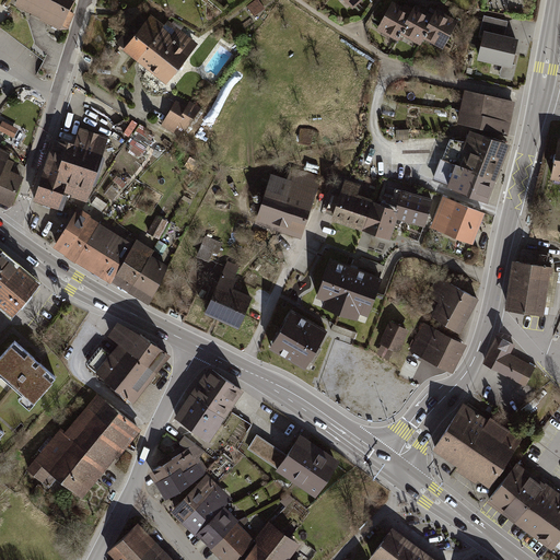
[(42,19),(49,0),(18,0),(15,7),(36,16),(42,19)]
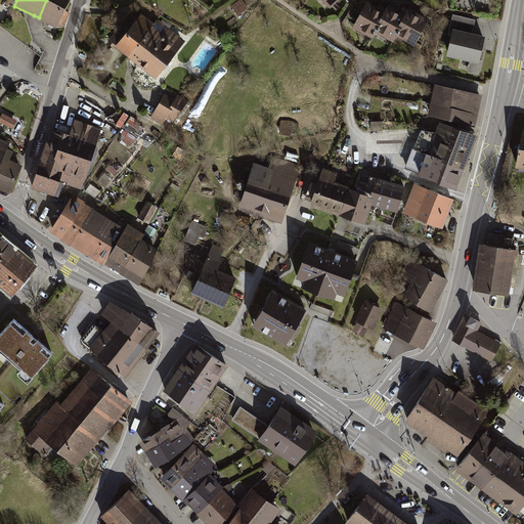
[(46,0),(39,17),(38,19),(58,29),(61,22),(72,0),(46,0)]
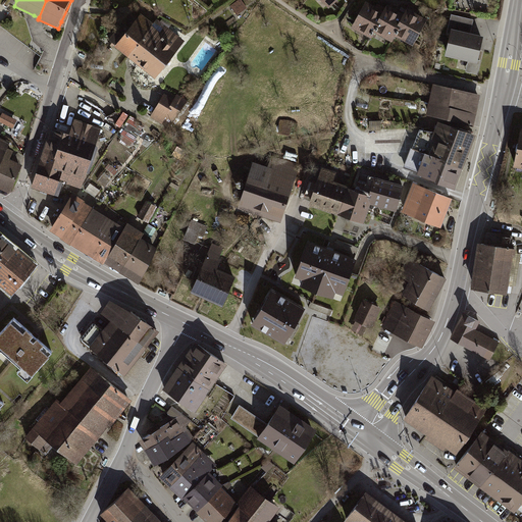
[(239,11),(248,4),(245,0),(238,0),(233,4),(239,11)]
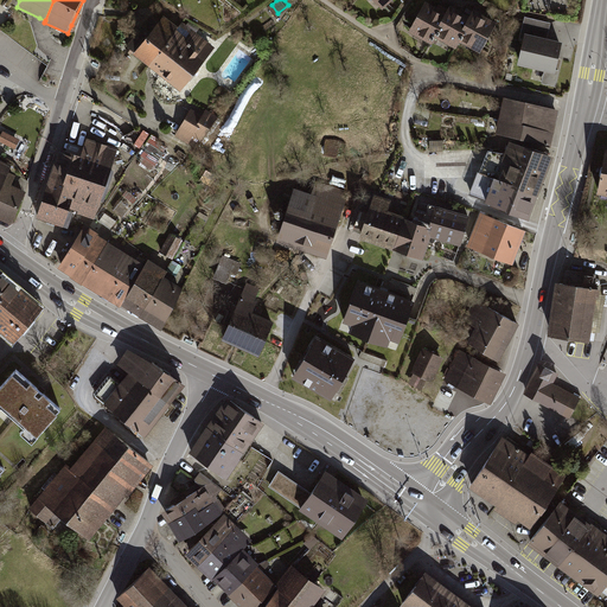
[(401,0),(374,0),(389,13),(401,0)]
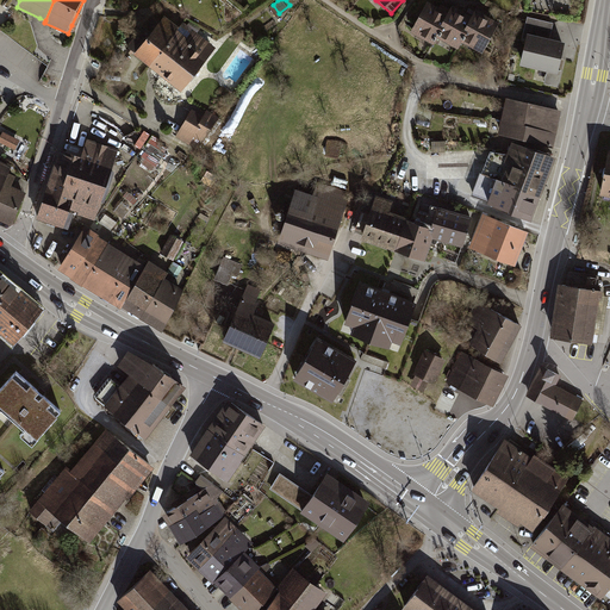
[(535,0),(534,10),(567,17),(570,0),(535,0)]
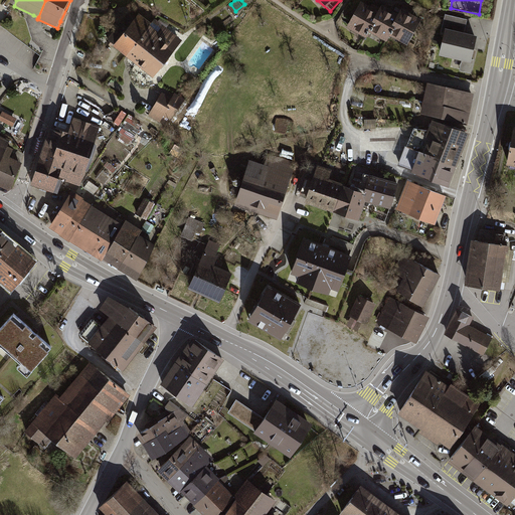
[(371,37),(383,14),(364,4),(350,30),(369,40),(371,37)]
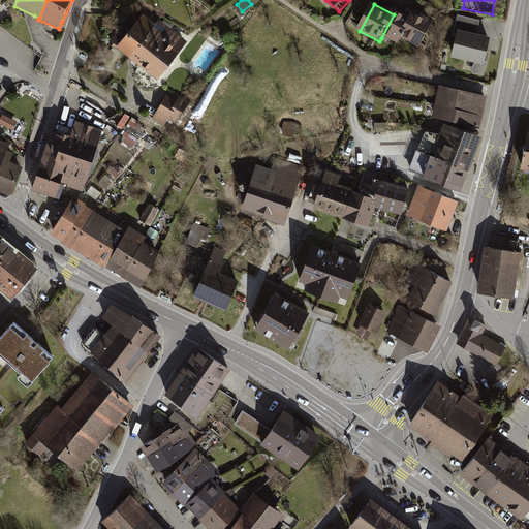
[(405,39),(416,19),(397,8),(394,14),(381,38),(401,49),(405,39)]
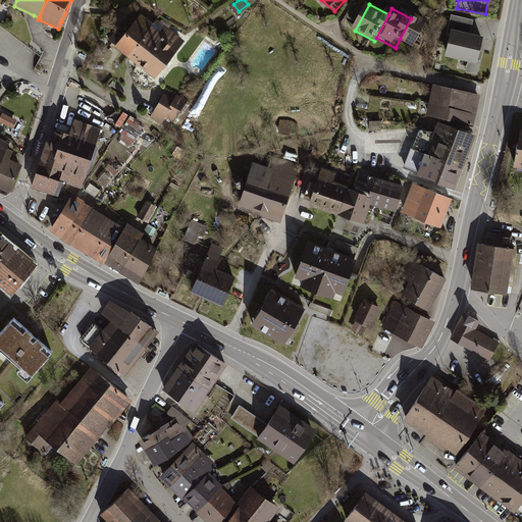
[(420,49),(434,22),(415,12),(411,18),(400,39),(420,49)]
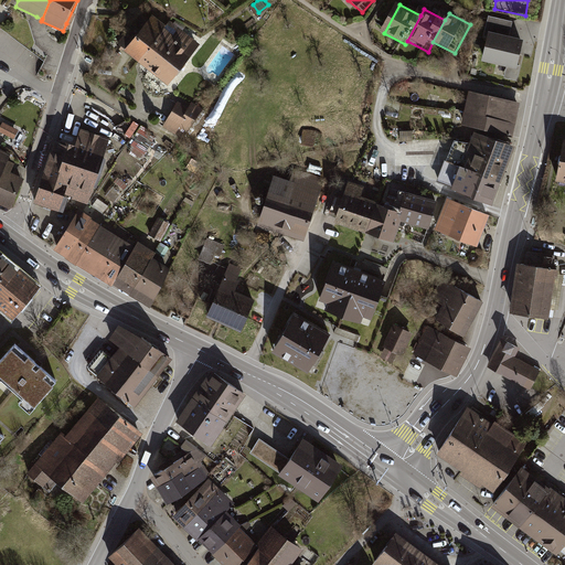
[(514,23),(490,18),(481,57),(515,65),(522,38),(512,35),(514,23)]
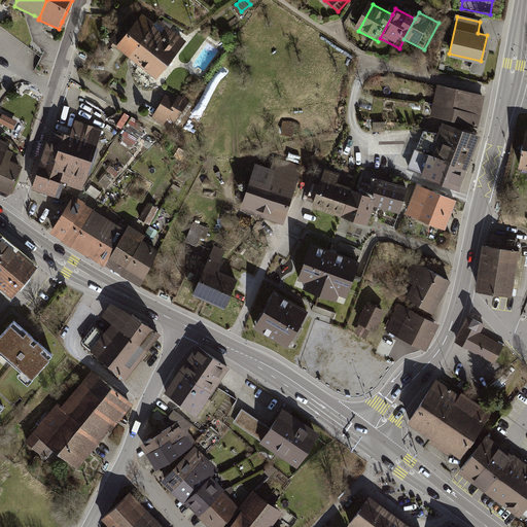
[(120,48),(136,60),(159,31),(143,20),(120,48)]
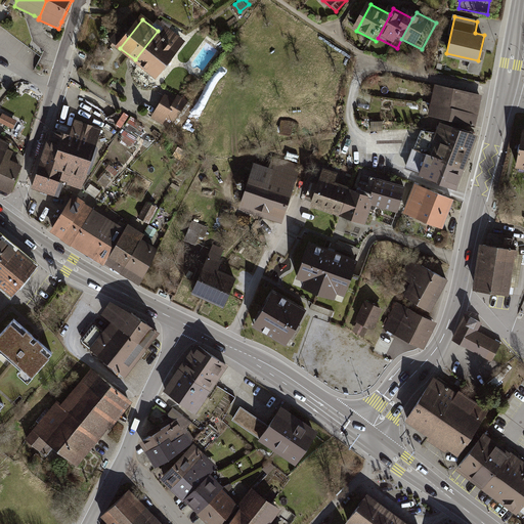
[(158,31),(135,59),(162,80),(189,44),(170,30),(165,37),(158,31)]
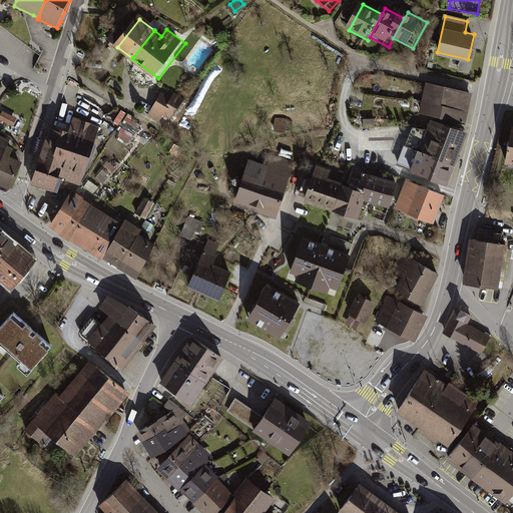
[(467,108),(472,90),(424,78),(420,96),(467,108)]
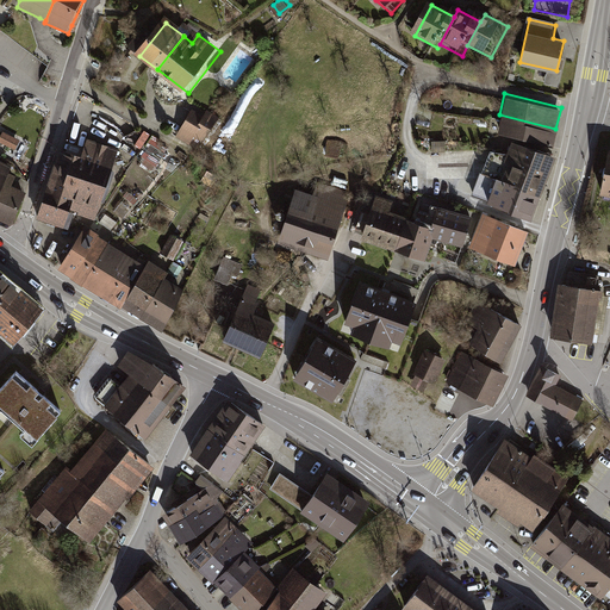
[(199,110),(180,138),(199,150),(218,123),(199,110)]
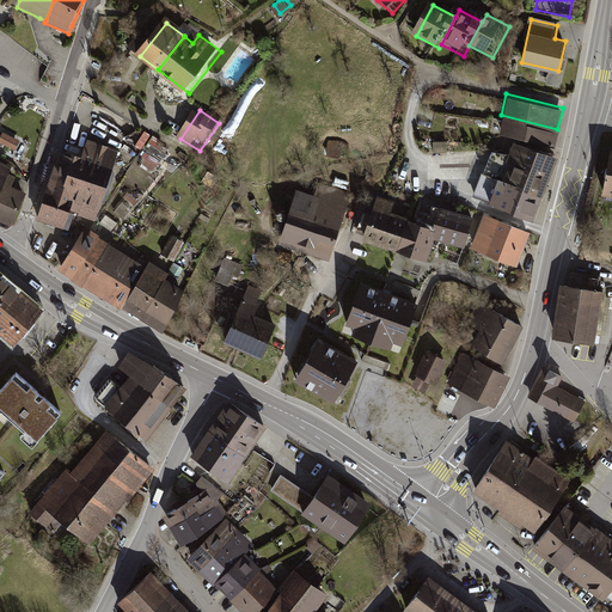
[(557,129),(501,115),(496,133),(554,147),(557,129)]
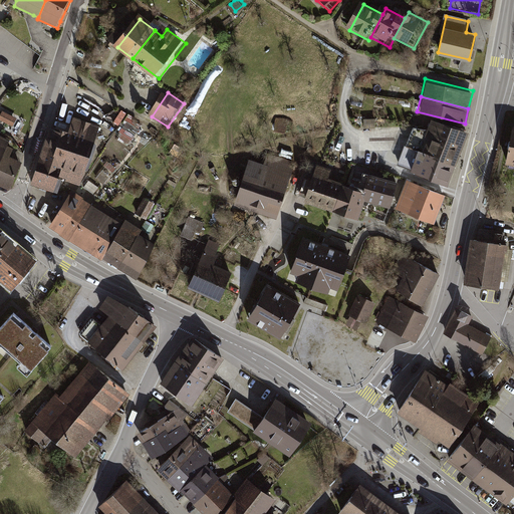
[(17,120),(3,112),(0,117),(0,119),(13,126),(17,120)]
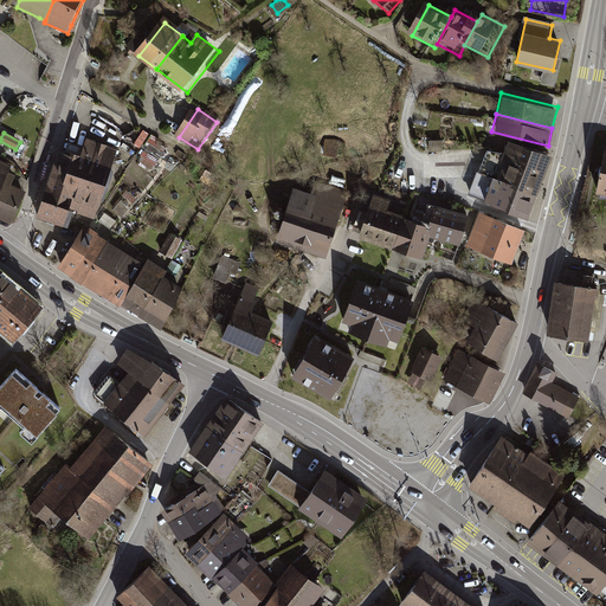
[(117,148),(86,139),(81,158),(59,150),(38,219),(64,227),(69,214),(95,223),(117,148)]
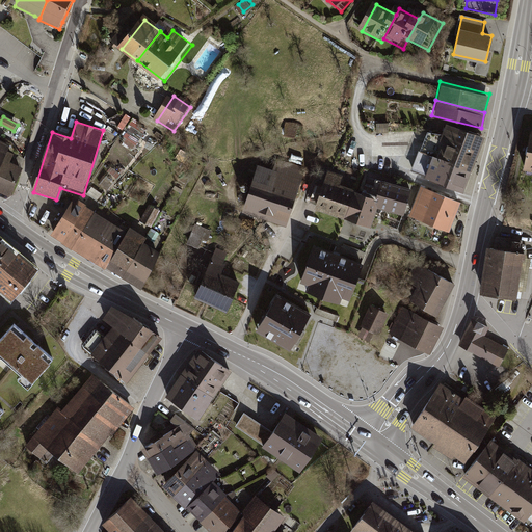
[(468,168),(480,135),(446,123),(433,155),(468,168)]
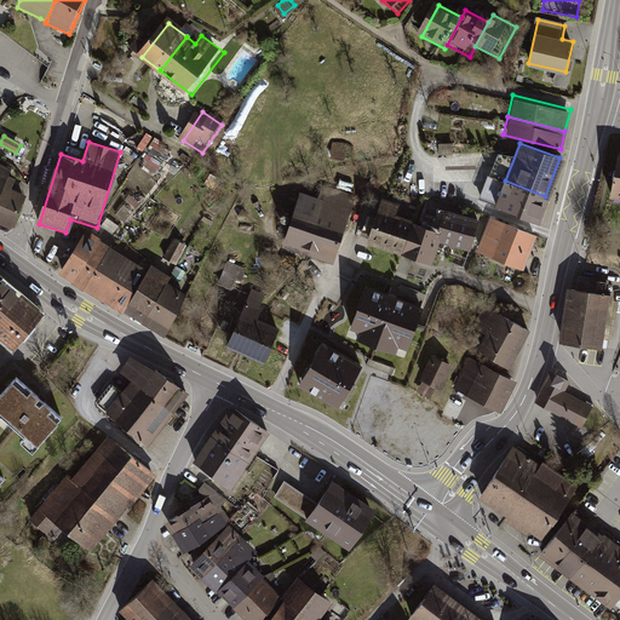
[(12,171),(0,165),(0,195),(7,181),(12,171)]
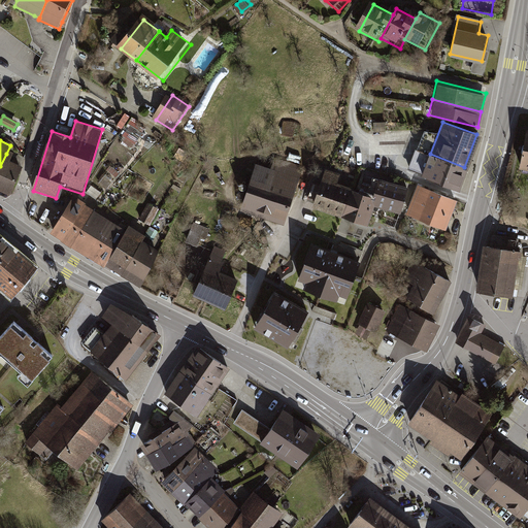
[(456,189),(464,167),(430,154),(413,147),(404,170),(456,189)]
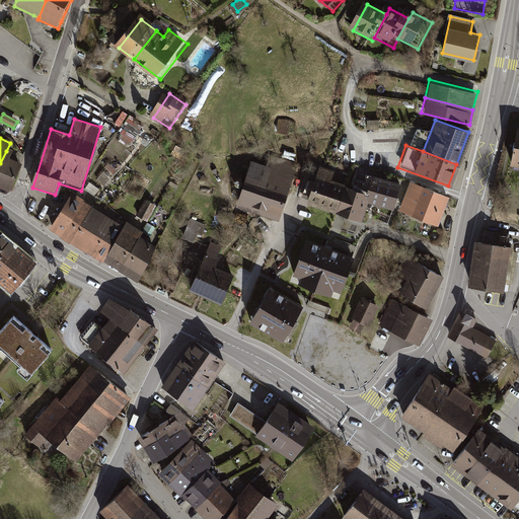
[(0,187),(10,192),(22,165),(9,159),(12,154),(6,151),(0,163),(0,187)]
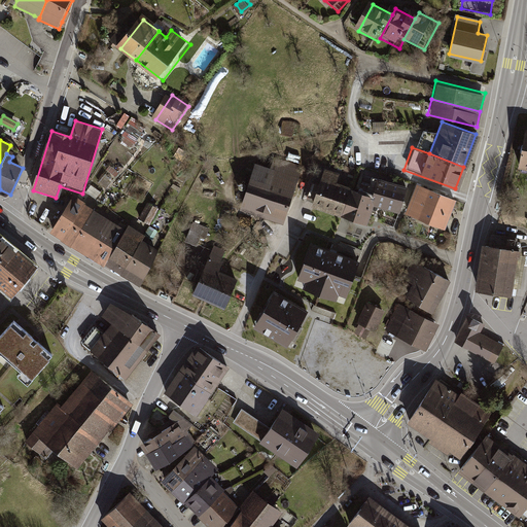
[(284,224),(303,165),(274,156),(270,170),(254,165),(241,211),(284,224)]
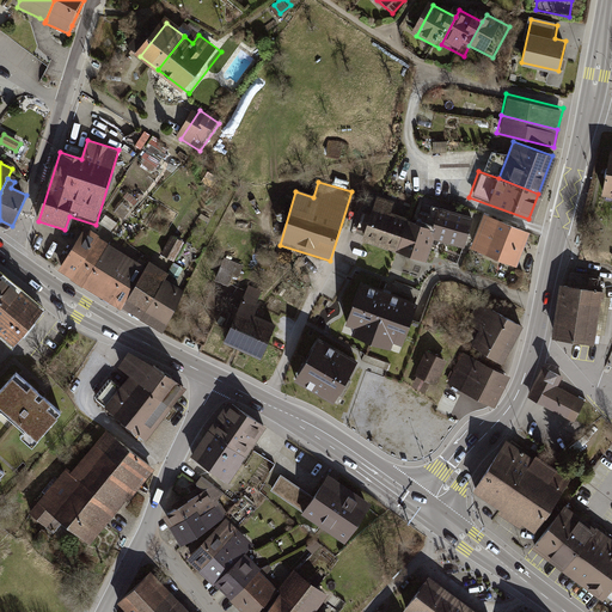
[(402,251),(412,220),(387,212),(391,201),(374,195),(360,238),(402,251)]
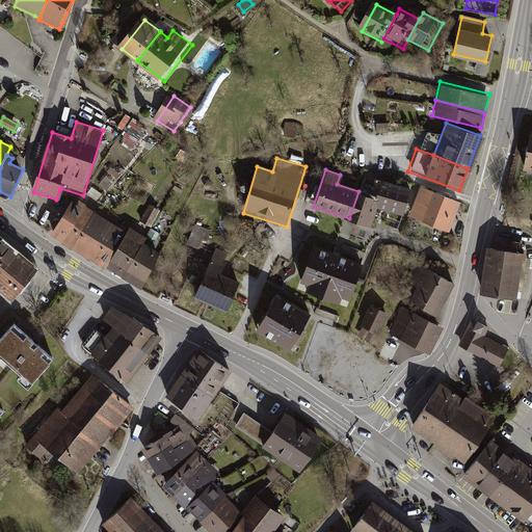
[(372,196),(358,191),(349,218),(370,225),(376,206),(402,214),(410,189),(378,179),(372,196)]
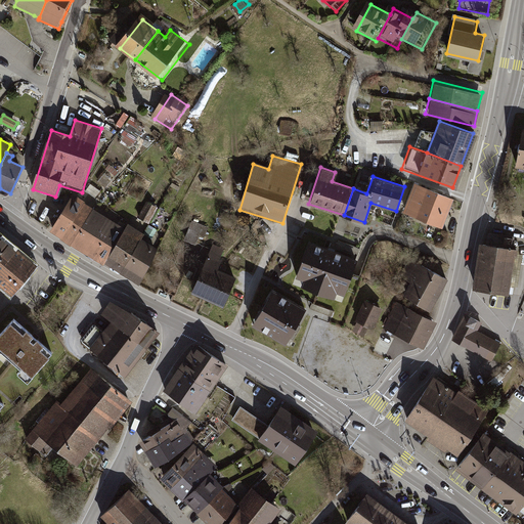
[(422,219),(433,190),(416,184),(404,212),(422,219)]
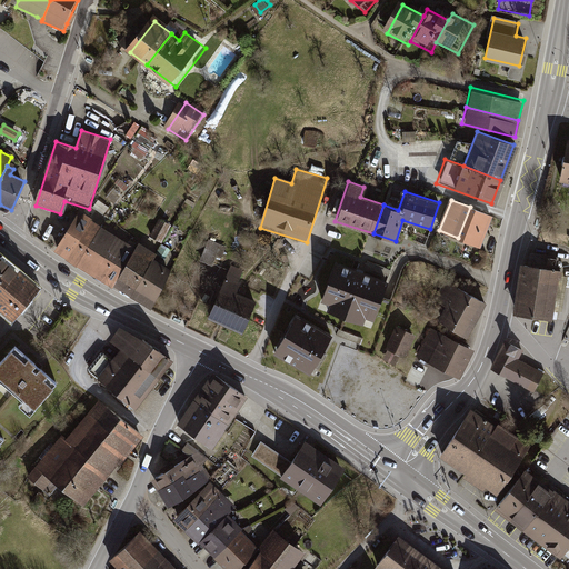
[(470,207),(458,238),(480,246),(491,215),(470,207)]
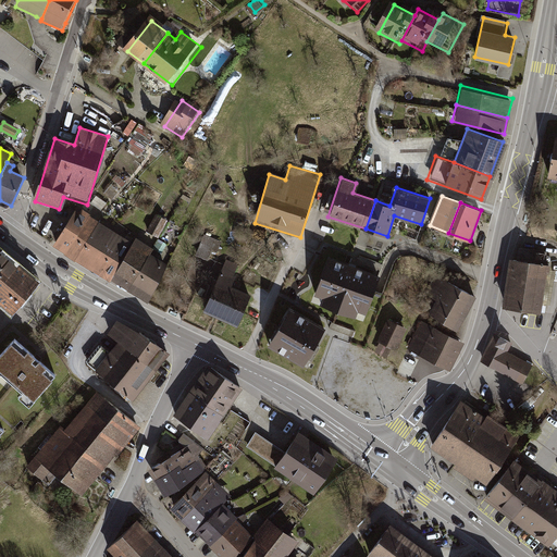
[(69,252),(90,218),(91,215),(77,207),(60,236),(54,245),(69,252)]
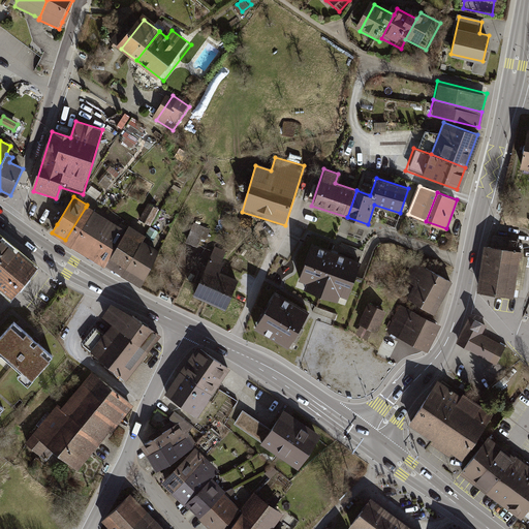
[(74,246),(94,212),(86,207),(65,240),(74,246)]
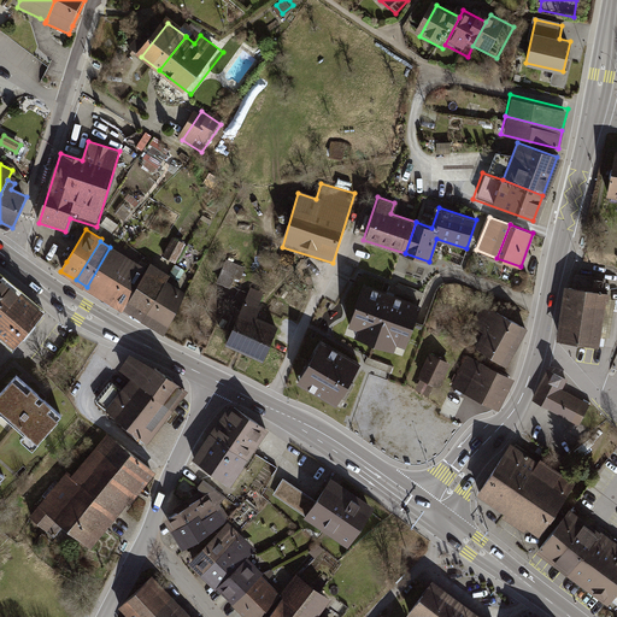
[(115,303),(139,264),(110,247),(87,287),(115,303)]
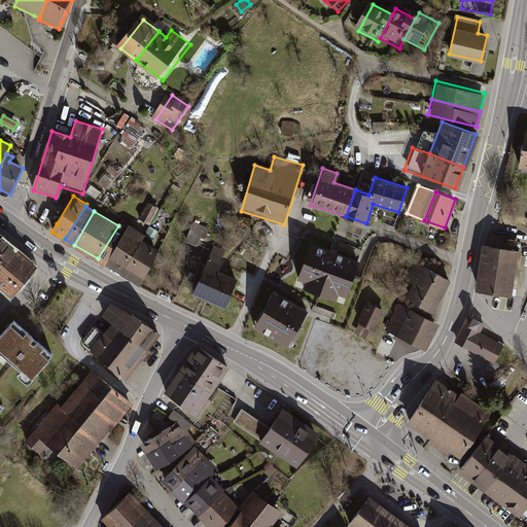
[(118,225),(98,258),(106,264),(126,231),(118,225)]
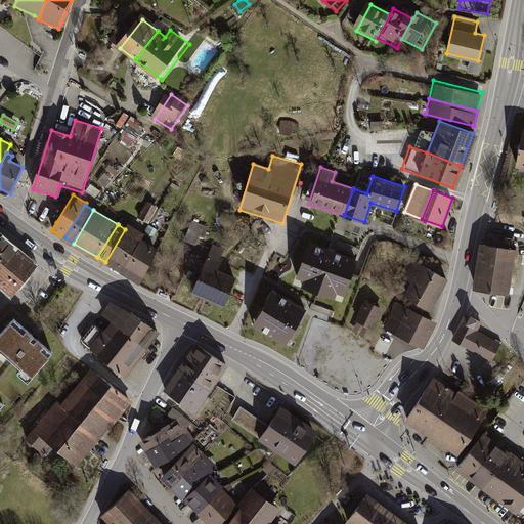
[(123,272),(141,241),(145,234),(128,224),(125,229),(105,262),(123,272)]
